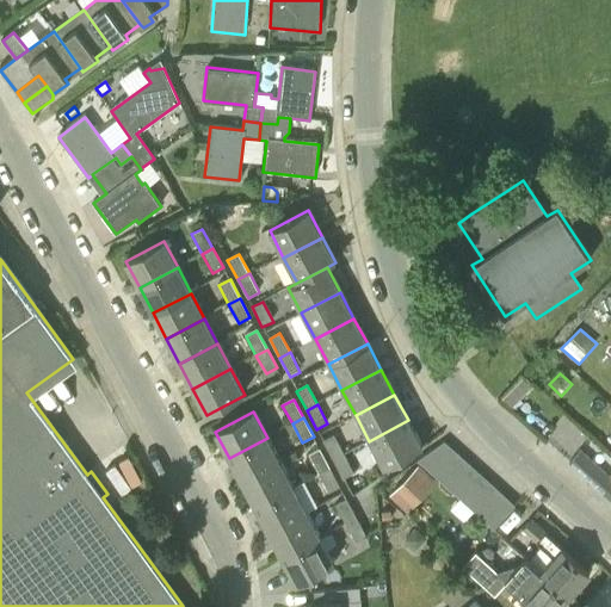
[(408,420),(369,441),(383,468),(421,447),(408,420)]
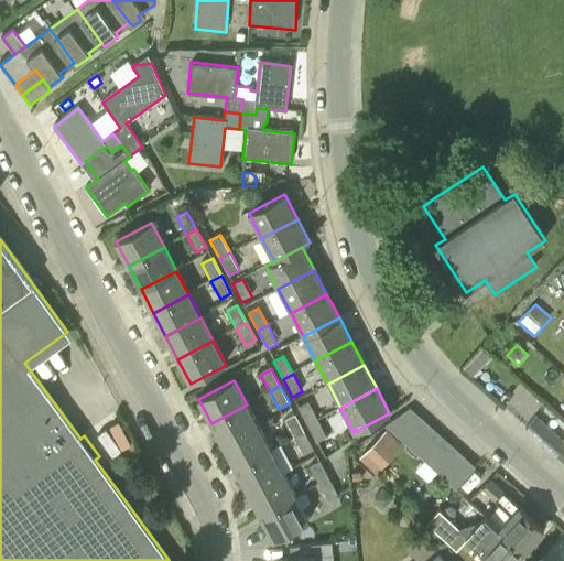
[(307,427),(317,421),(308,403),(299,409),(307,427)]
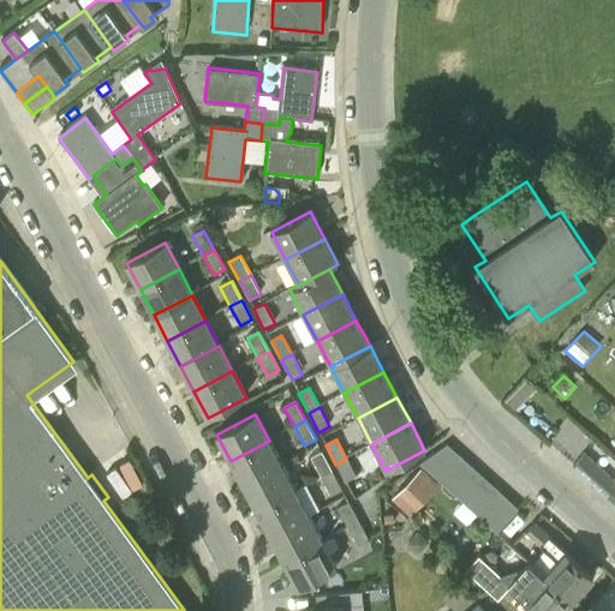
[(244,486),(282,466),(269,441),(231,461),(244,486)]
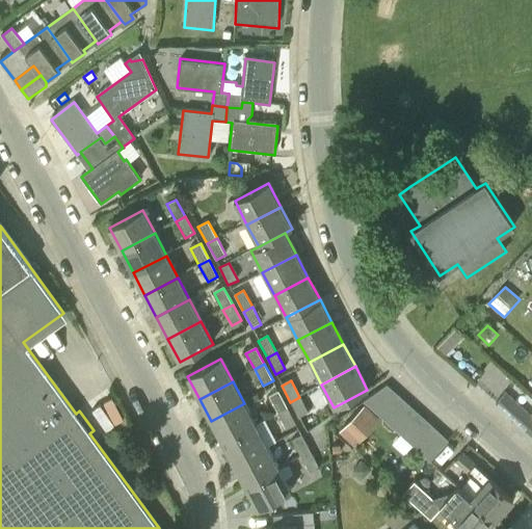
[(373,411),(391,391),(387,387),(364,402),(373,411)]
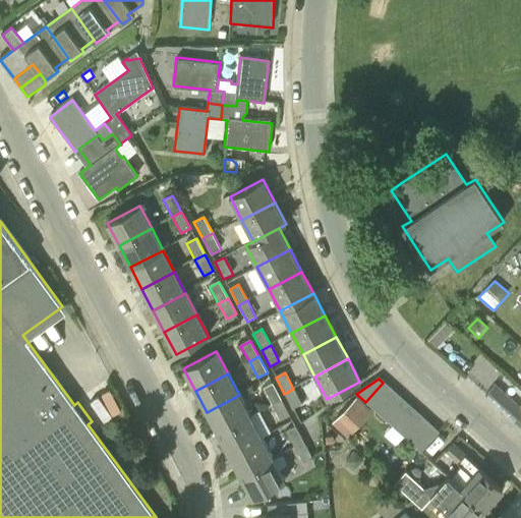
[(374,410),(392,391),(383,383),(365,402),(374,410)]
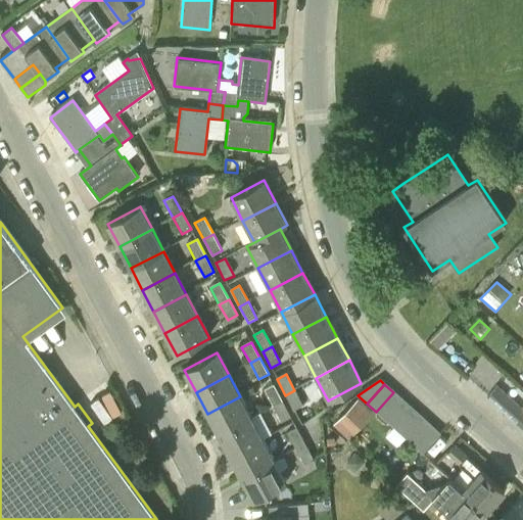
[(265,390),(273,407),(283,402),(274,385),(265,390)]
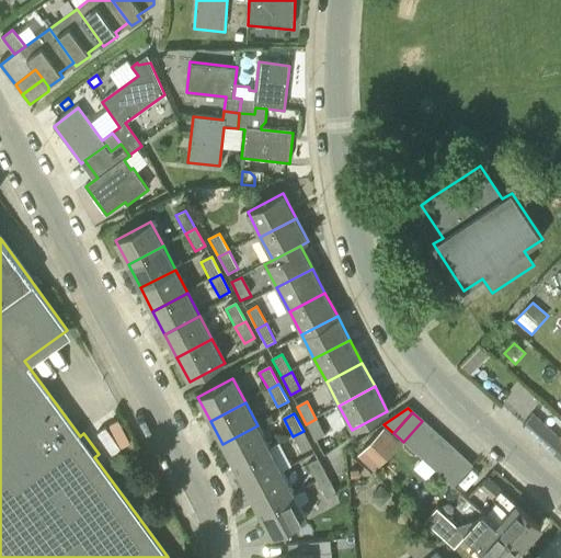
[(560,441),(534,416),(523,428),(560,463),(560,441)]
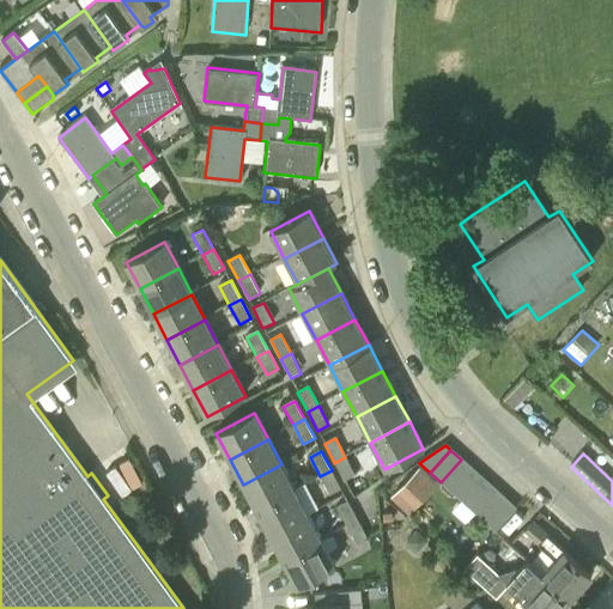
[(356,476),(345,457),(334,463),(344,482),(356,476)]
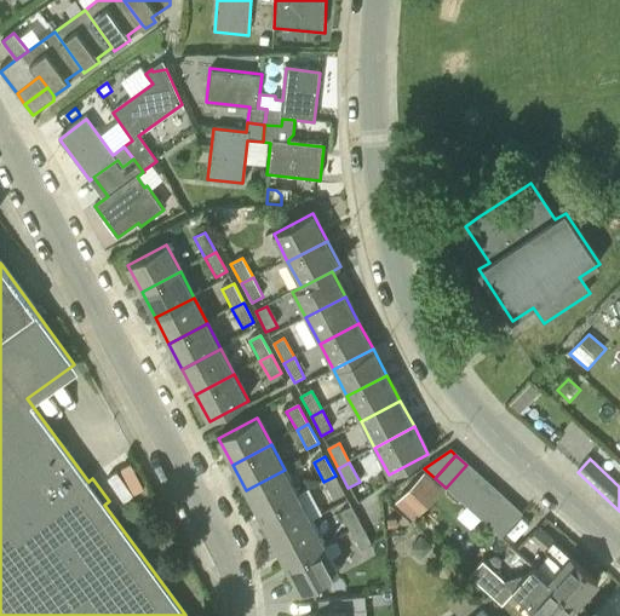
[(457,498),(477,475),(466,465),(446,488),(457,498)]
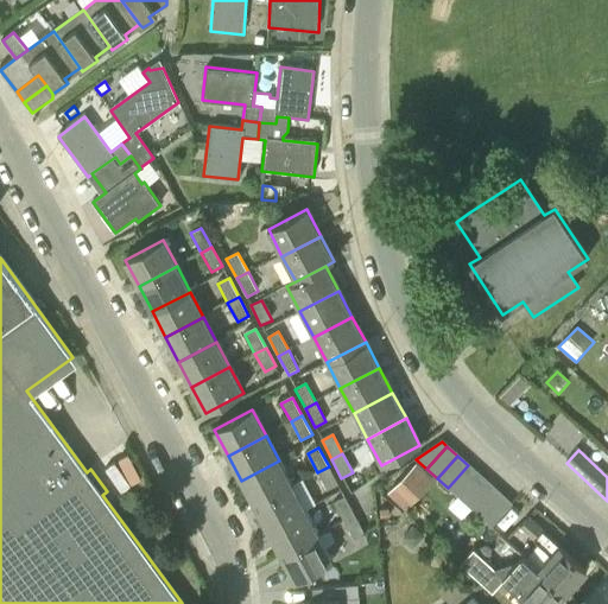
[(254,506),(292,485),(279,461),(241,481),(254,506)]
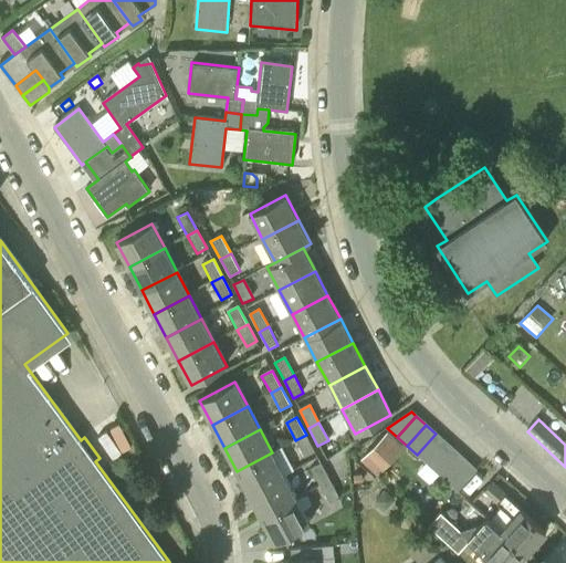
[(404,448),(387,433),(360,460),(377,477),(404,448)]
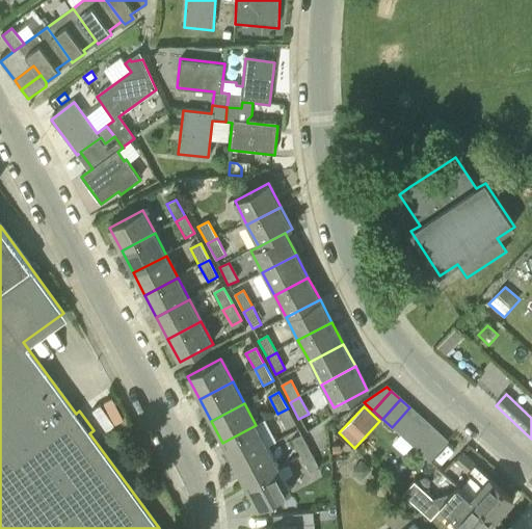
[(402,437),(420,416),(409,407),(392,427),(402,437)]
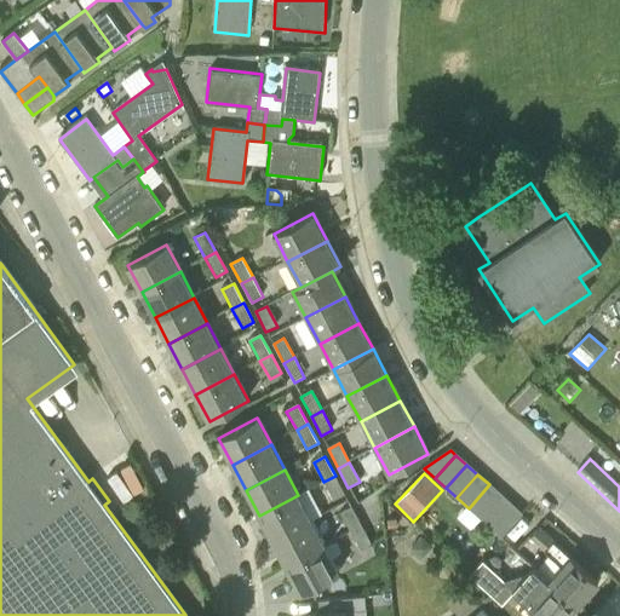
[(336,476),(323,482),(334,501),(345,495),(336,476)]
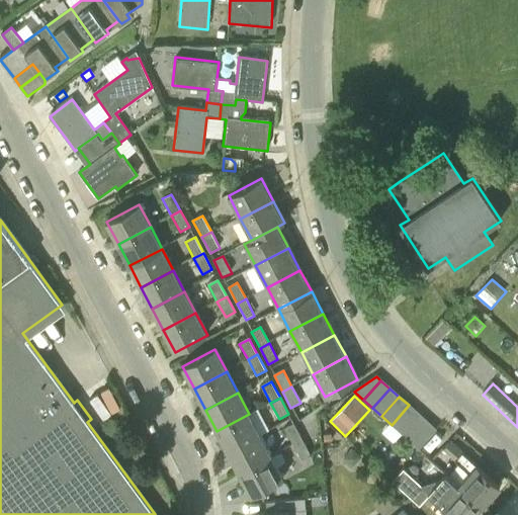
[(401,433),(418,414),(409,405),(392,425),(401,433)]
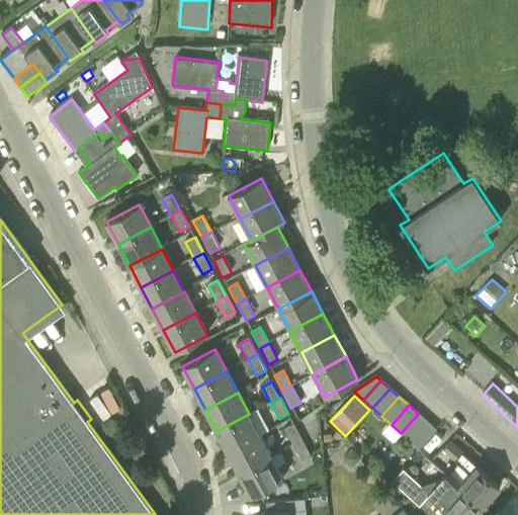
[(228,452),(261,435),(249,414),(217,431),(228,452)]
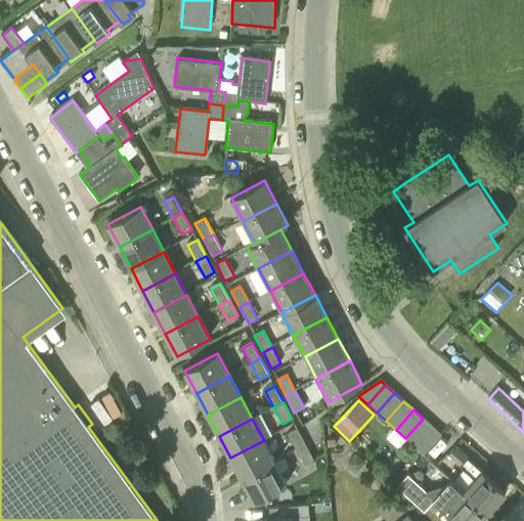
[(415,446),(432,427),(423,419),(405,438),(415,446)]
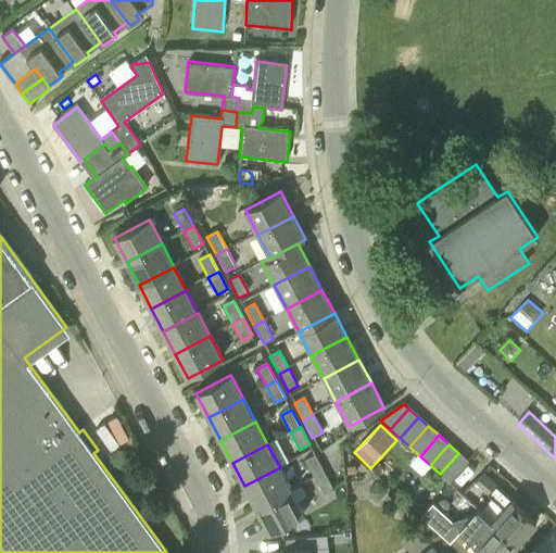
[(468,462),(458,453),(440,474),(450,482),(468,462)]
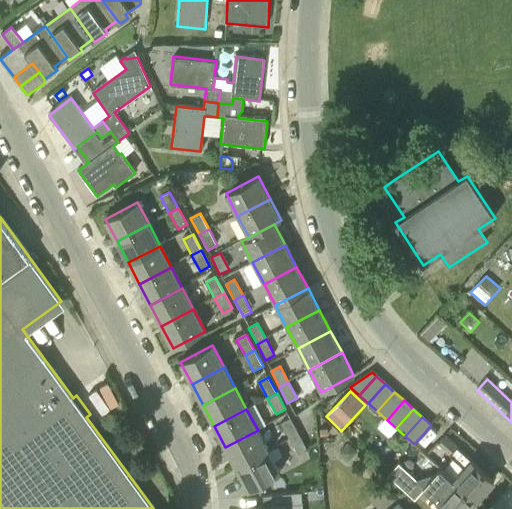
[(290,440),(299,435),(290,419),(281,424),(290,440)]
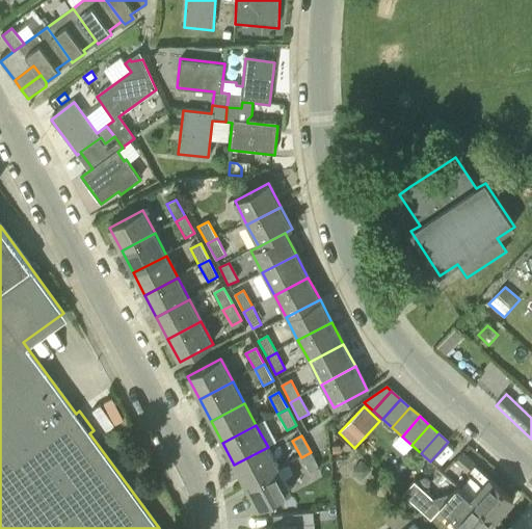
[(245,486),(280,469),(268,447),(234,465),(245,486)]
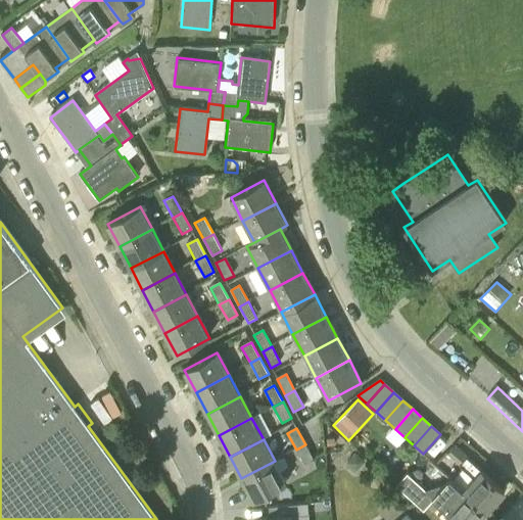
[(314,461),(305,444),(296,450),(304,466),(314,461)]
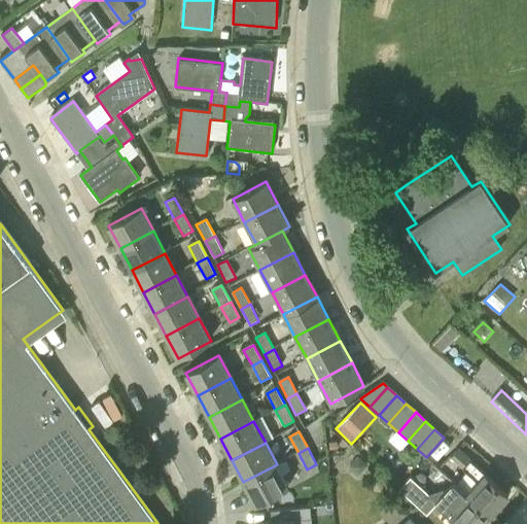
[(459,486),(491,515),(508,495),(458,449),(451,457),(468,473),(461,482),(462,482),(459,486)]
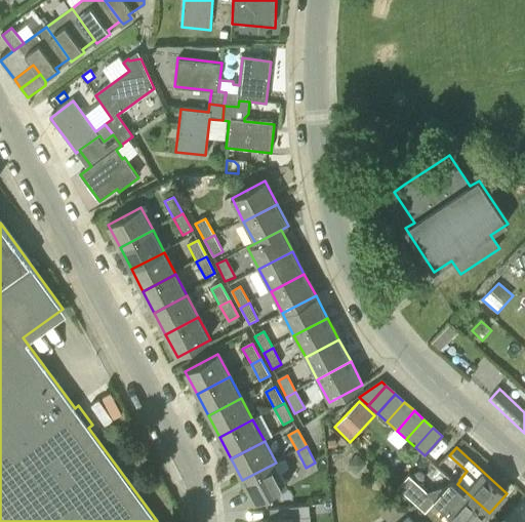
[(348,466),(357,474),(366,464),(356,455),(348,466)]
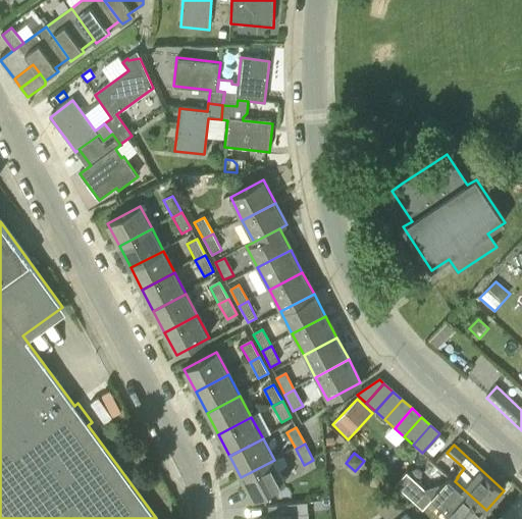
[(274,460),(241,477),(253,500),(285,482),(274,460)]
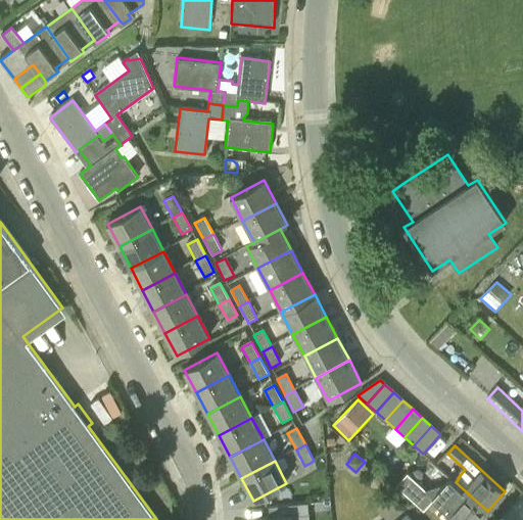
[(424,511),(433,500),(433,499),(425,490),(408,474),(396,486),(424,511)]
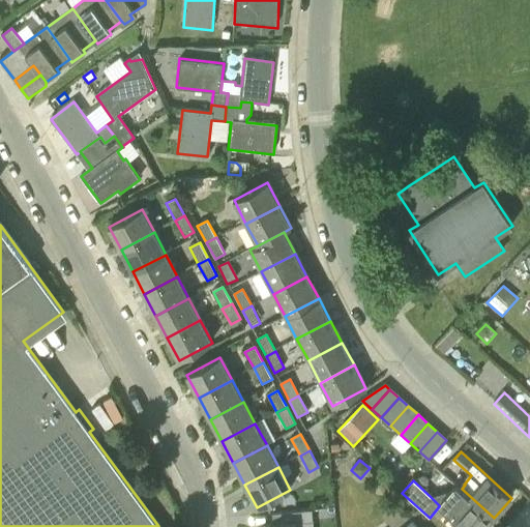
[(462,489),(458,486),(439,505),(439,506),(443,509),(462,526),(484,526),(494,518),(462,489)]
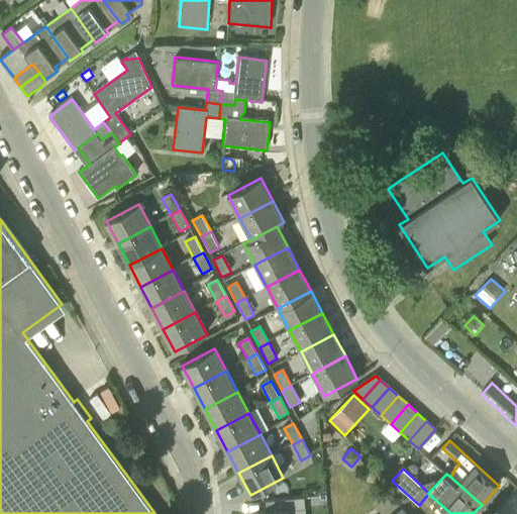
[(289,513),(304,512),(304,508),(303,499),(266,502),(267,513),(289,513)]
